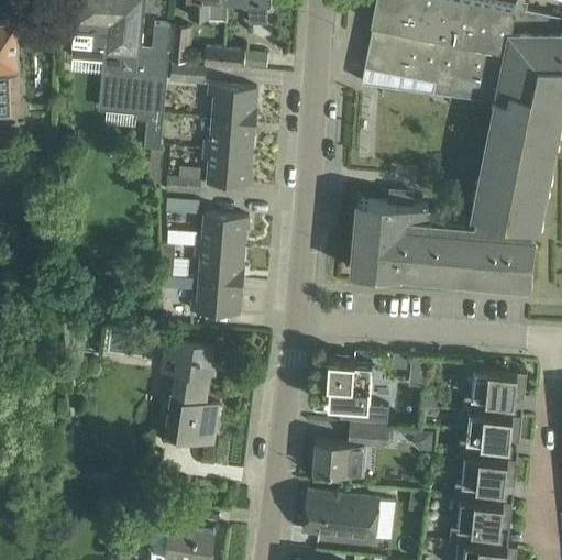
[(75,7),(70,58),(102,62),(101,72),(103,73),(103,76),(100,107),(135,110),(135,120),(145,121),(143,147),(160,150),(166,76),(167,64),(167,53),(164,53),(165,48),(167,22),(150,20),(147,46),(141,46),(141,43),(143,18),(144,0),(73,0),(73,6),(75,7)]
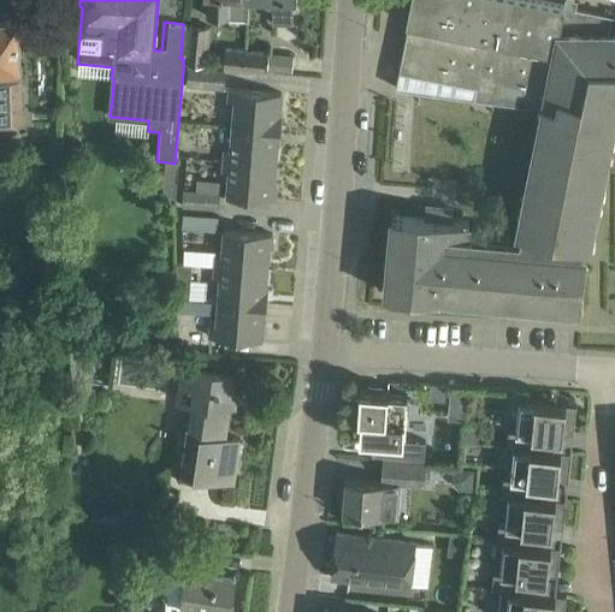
[(247,24),(248,0),(247,0),(205,0),(205,22),(247,24)]
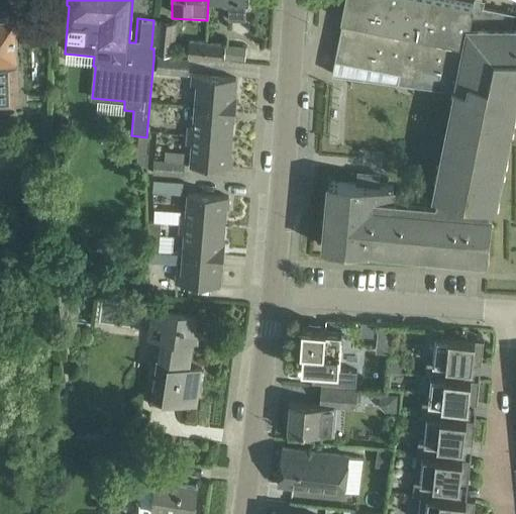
[(207,0),(208,0),(223,1),(222,9),(228,9),(227,21),(244,21),(244,0),(207,0)]
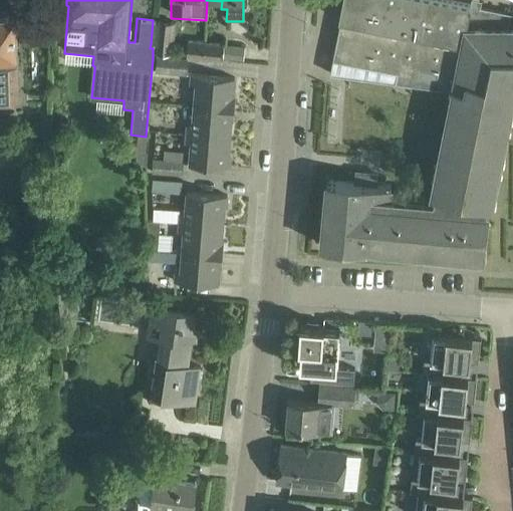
[(339,23),(331,62),(396,75),(394,84),(413,87),(452,92),(431,197),(433,198),(487,208),(490,209),(511,100),(503,99),(508,78),(512,77),(512,16),(431,0),(341,0),(337,22),(339,23)]
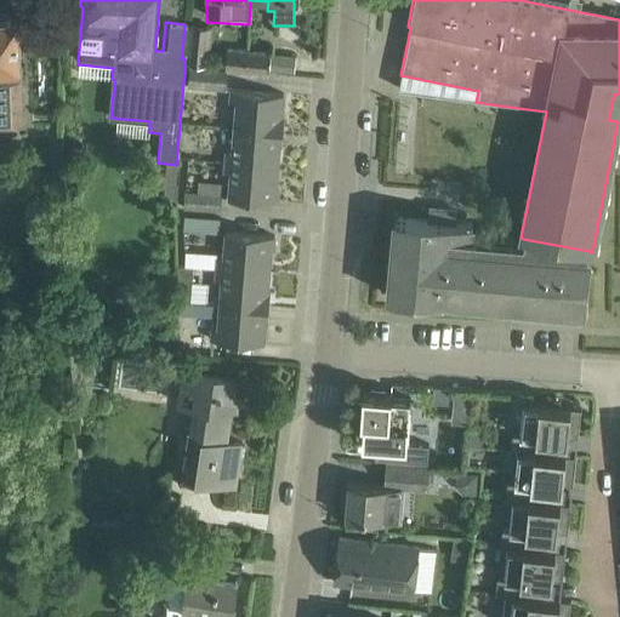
[(18,69),(18,45),(17,21),(0,21),(0,126),(20,126),(18,81),(4,83),(4,70),(18,69)]
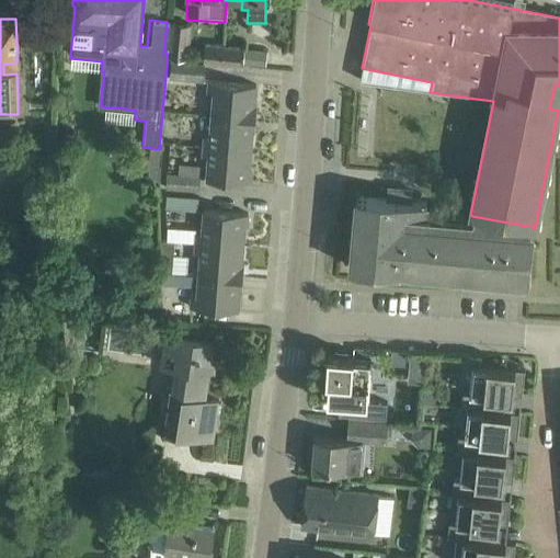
[(169,26),(167,45),(169,45),(169,61),(189,63),(192,29),(169,26)]
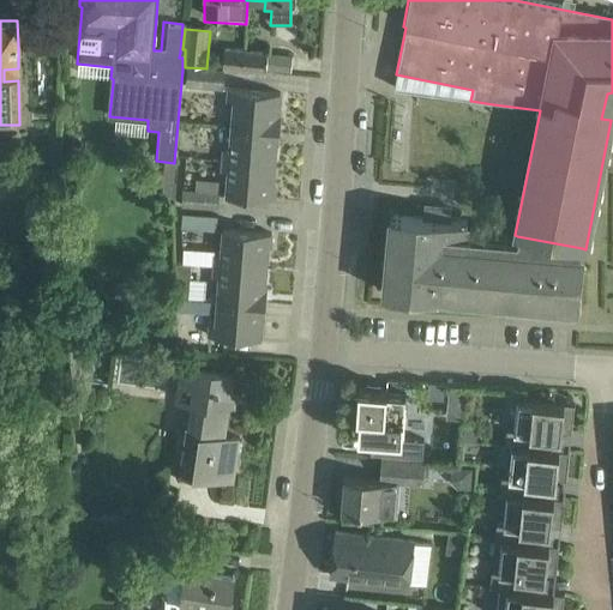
[(241,72),(242,55),(222,53),(221,70),(241,72)]
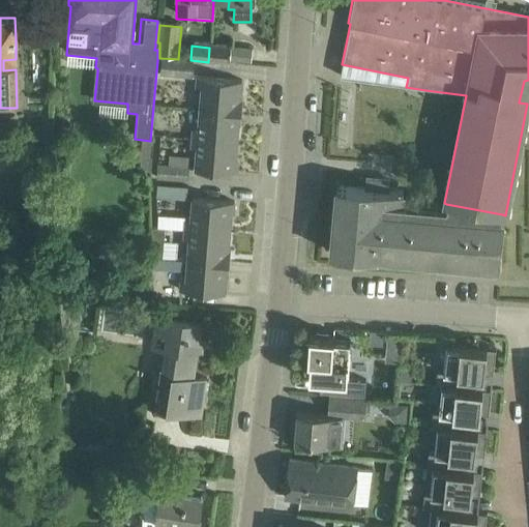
[(209,48),(208,62),(226,64),(227,50),(209,48)]
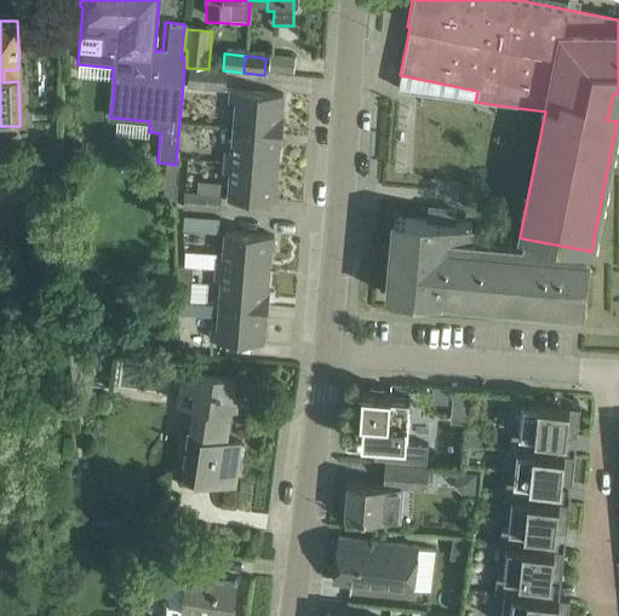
[(269,58),(268,73),(292,75),(293,61),(269,58)]
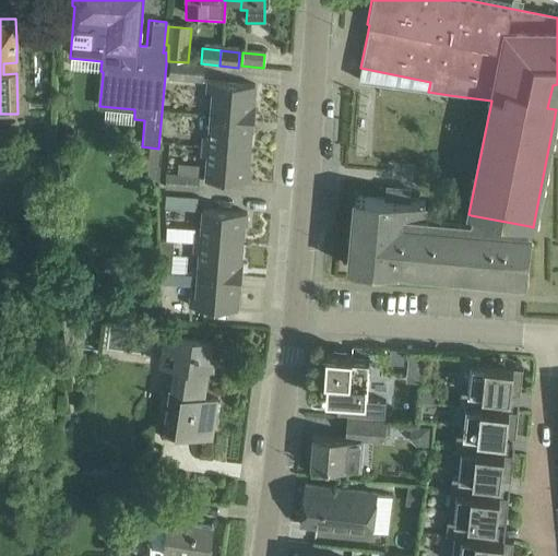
[(203,67),(169,63),(168,82),(202,84),(203,67)]
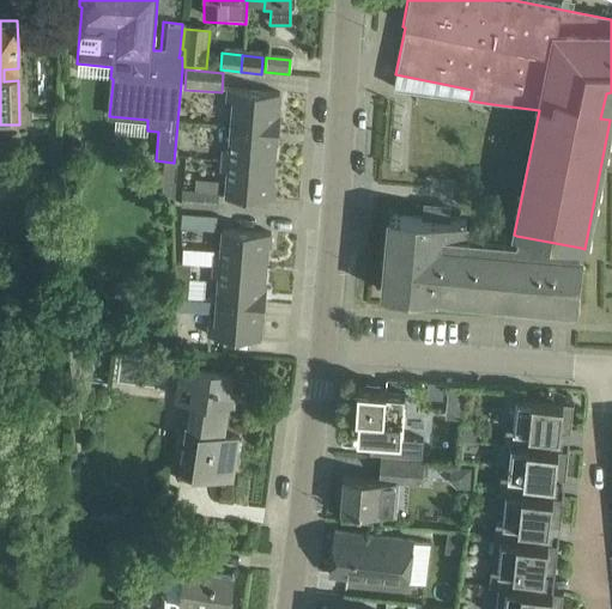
[(231,104),(230,128),(278,133),(279,119),(277,119),(278,96),(226,92),(225,103),(231,104)]
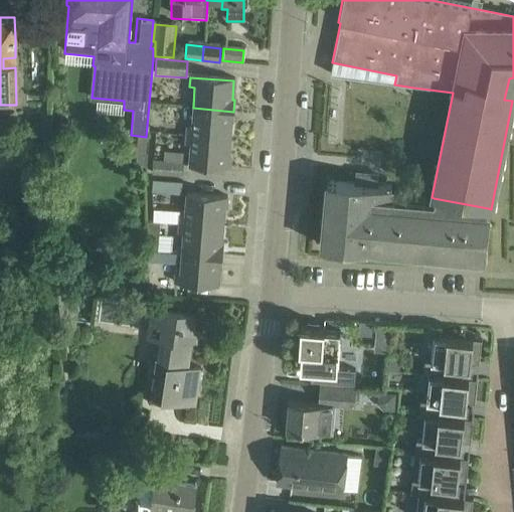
[(186,128),(186,138),(228,142),(230,123),(232,123),(233,112),(193,108),(191,128),(186,128)]
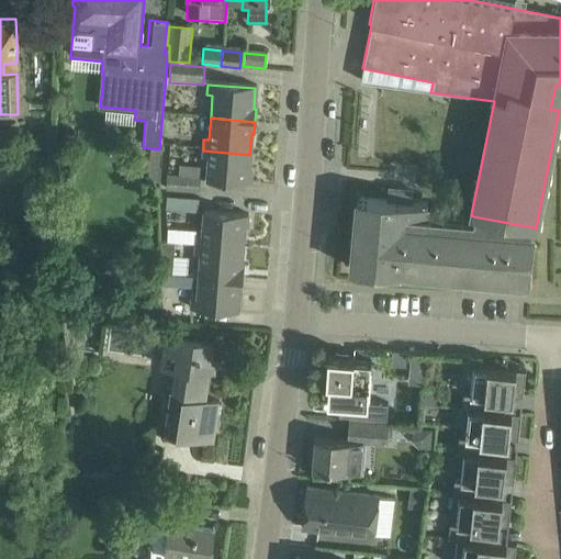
[(248,172),(249,155),(203,151),(202,159),(208,159),(205,183),(250,187),(251,174),(248,172)]
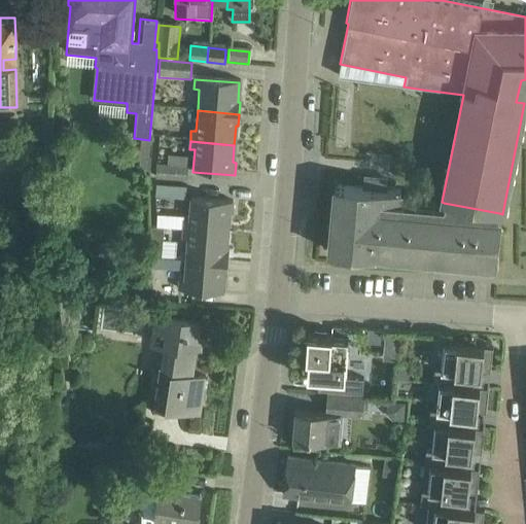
[(187,168),(155,166),(154,180),(186,183),(187,168)]
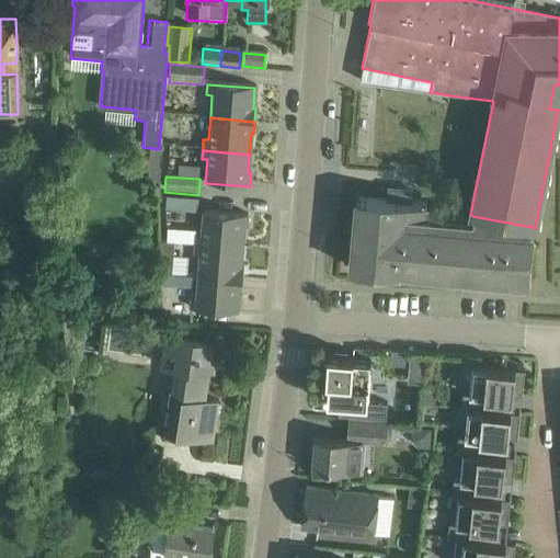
[(196,214),(197,201),(166,198),(164,212),(196,214)]
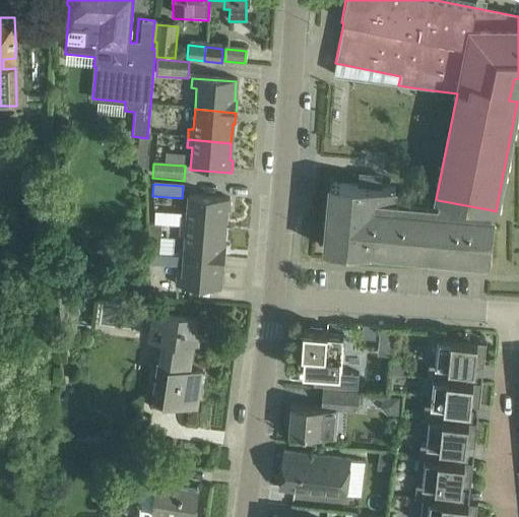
[(330,185),(324,251),(369,255),(369,251),(388,253),(490,262),(494,218),(491,218),(493,210),(438,200),(438,205),(393,201),(394,190),(387,190),(330,185)]
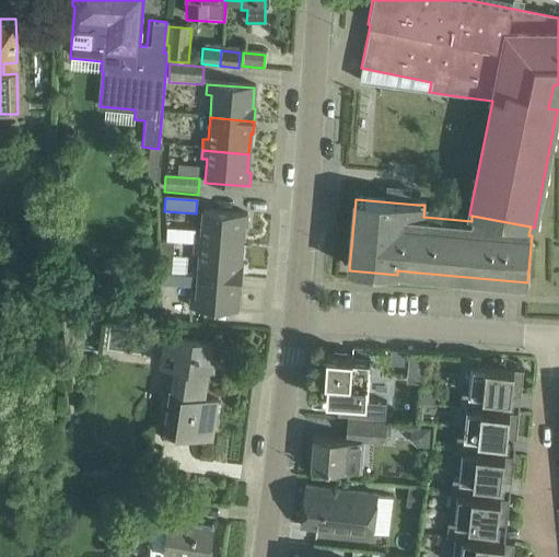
[(195,235),(195,245),(241,248),(243,229),(245,229),(246,216),(202,212),(200,235),(195,235)]
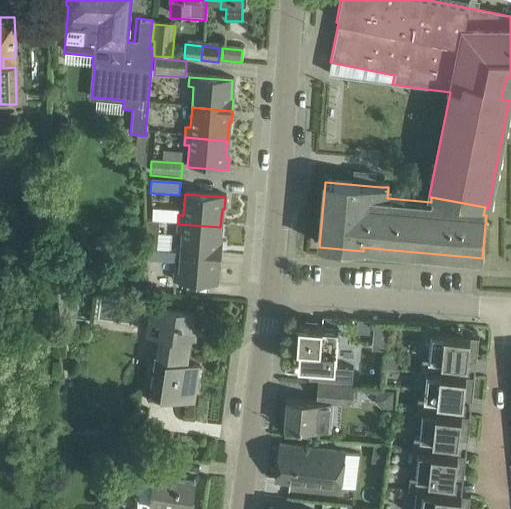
[(219,245),(220,227),(178,224),(177,233),(182,233),(180,254),(220,257),(221,245),(219,245)]
